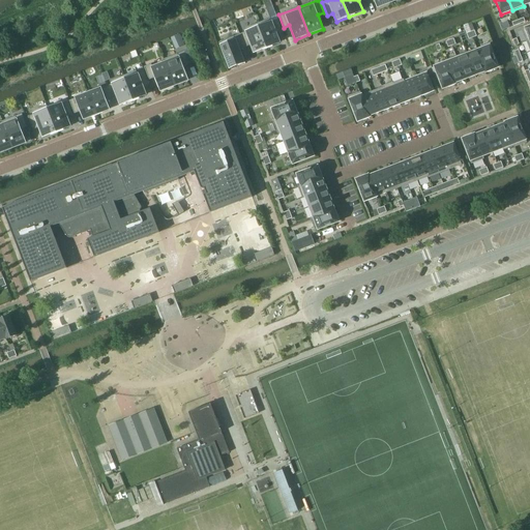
[(270,19),(258,24),(267,48),(281,42),(277,34),(284,32),(278,20),(271,22),(270,19)]
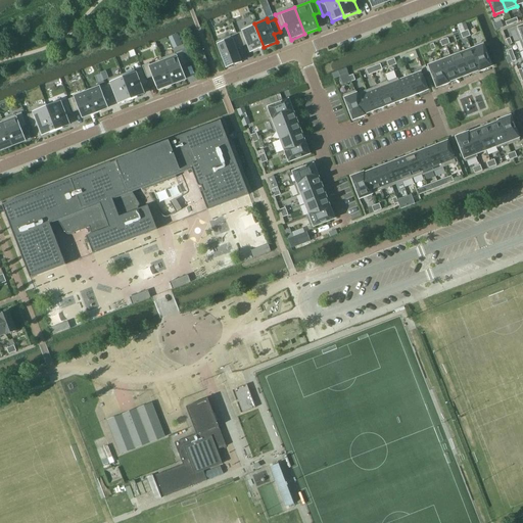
[(243,31),(236,34),(241,46),(246,44),(250,53),(264,47),(254,24),(242,29),(243,31)]
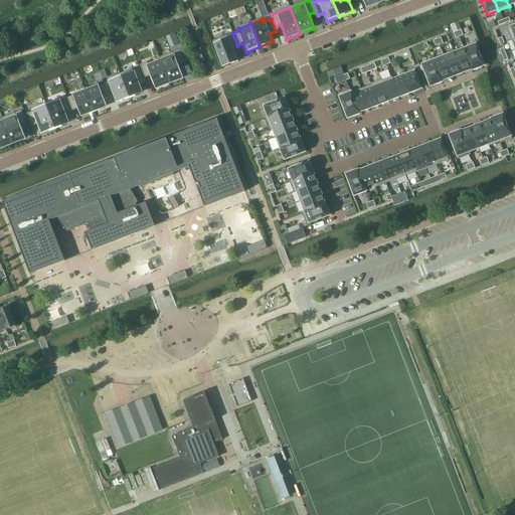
[(175,33),(166,37),(167,39),(171,47),(179,44),(176,35),(175,33)]
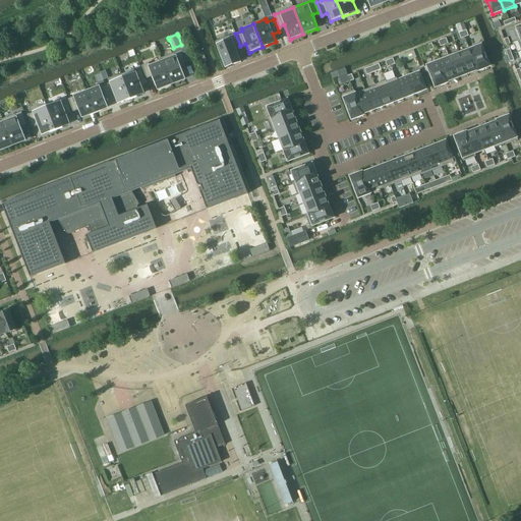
[(218,44),(216,44),(226,68),(241,62),(236,48),(240,46),(235,34),(216,41),(218,44)]
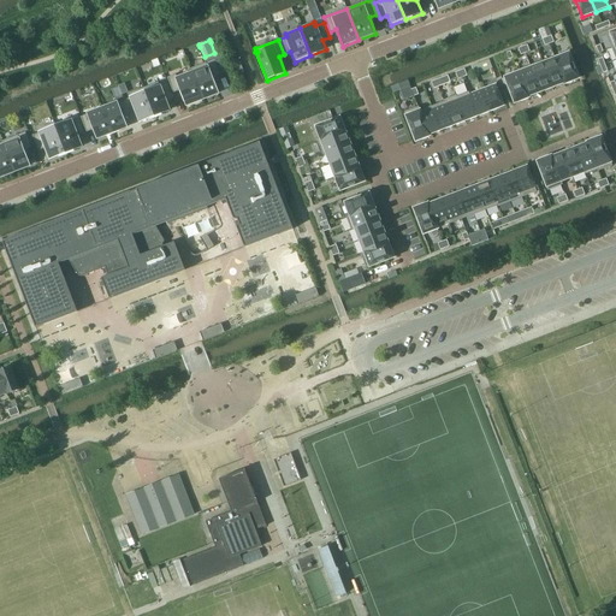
[(566,83),(579,78),(569,53),(556,58),(566,83)]
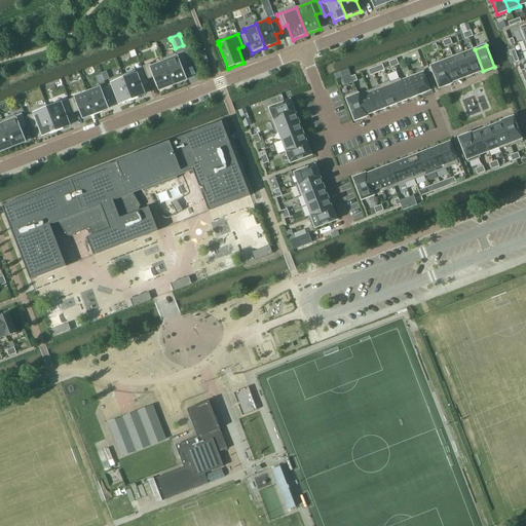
[(187,49),(163,59),(174,85),(186,80),(182,67),(188,64),(192,63),(187,49)]
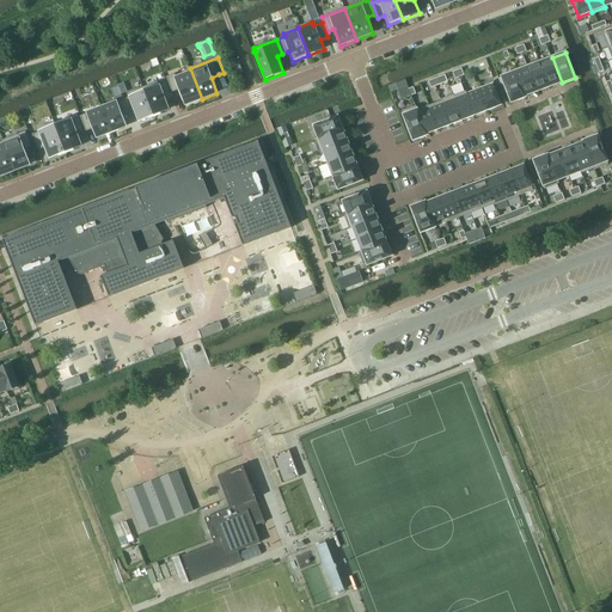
[(561,84),(562,83),(552,57),(540,62),(550,86),(560,83),(561,84)]
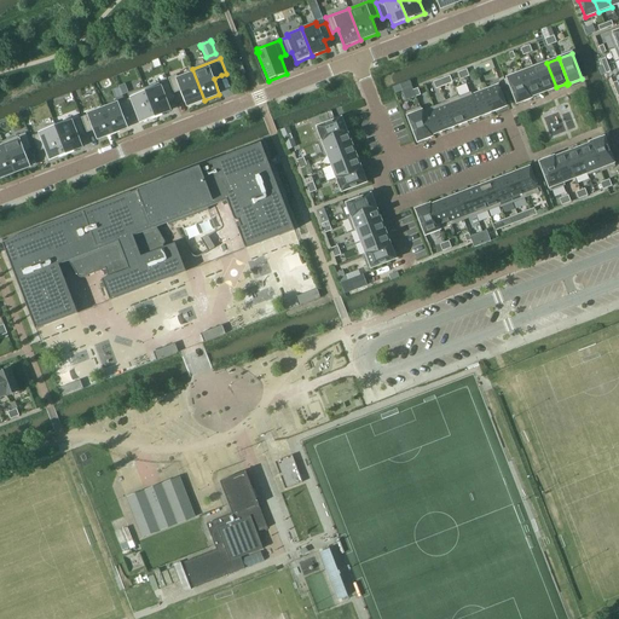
[(246,73),(241,59),(235,62),(241,75),(246,73)]
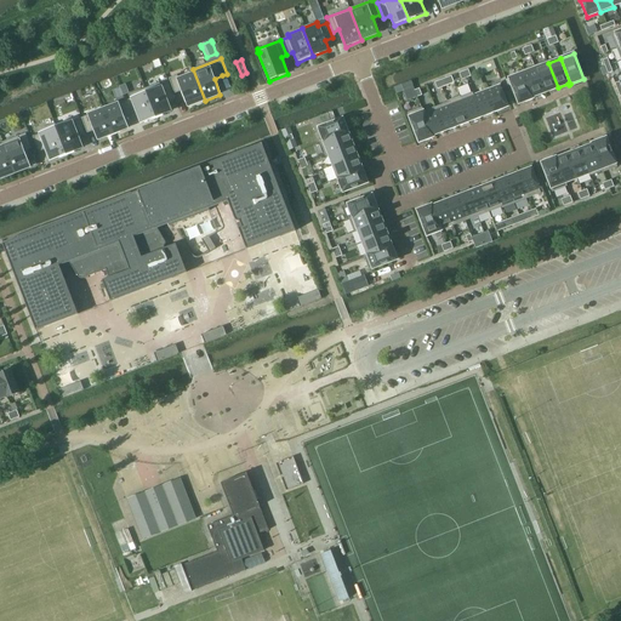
[(545,92),(558,87),(548,63),(547,61),(535,66),(545,92)]
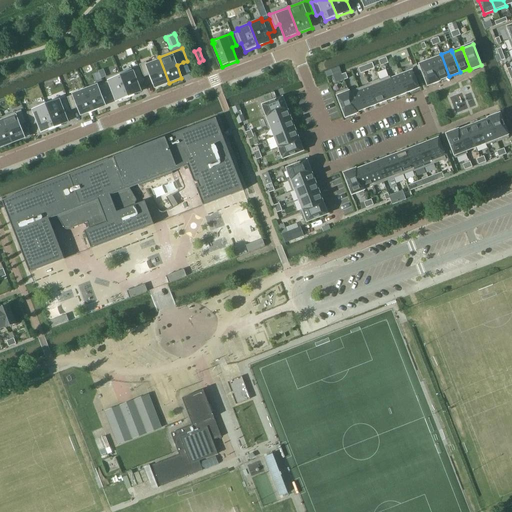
[(440,80),(449,76),(441,54),(430,58),(430,60),(439,82),(440,81),(440,80)]
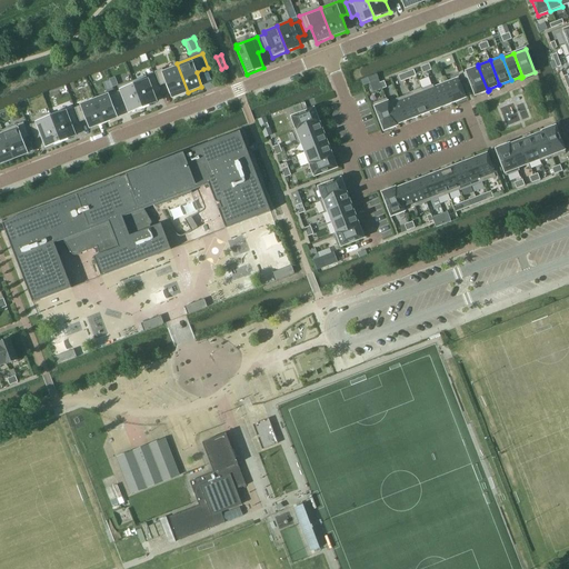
[(177,63),(155,71),(160,86),(168,83),(173,97),(188,92),(177,63)]
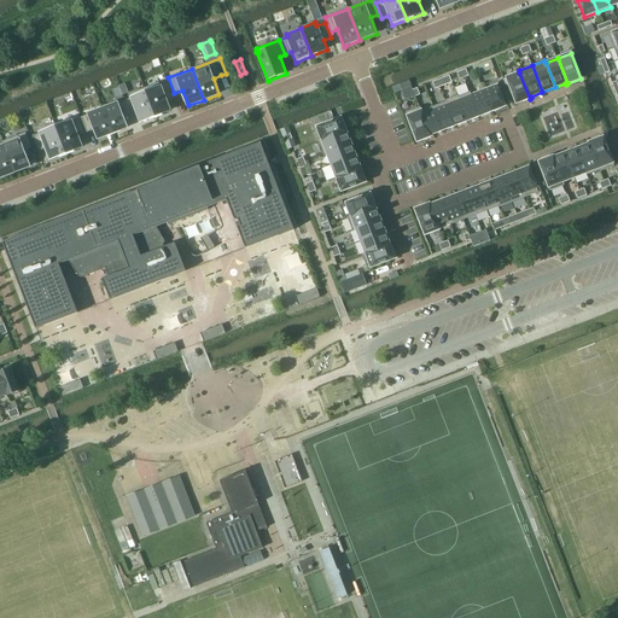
[(517,104),(530,99),(519,73),(506,77),(517,104)]
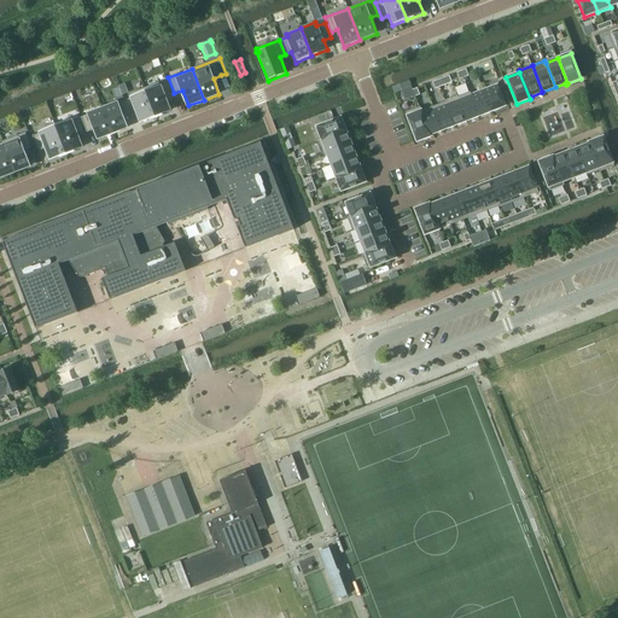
[(162,87),(159,82),(145,88),(156,116),(170,111),(167,101),(174,99),(169,85),(162,87)]
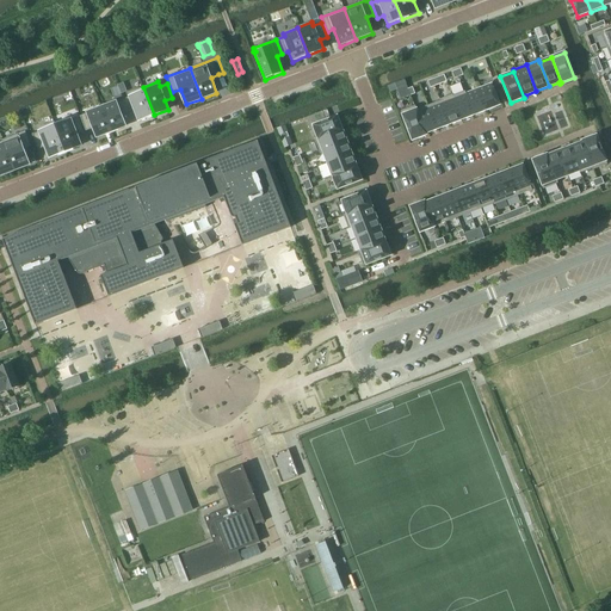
[(406,84),(396,87),(401,99),(411,96),(408,88),(406,84)]
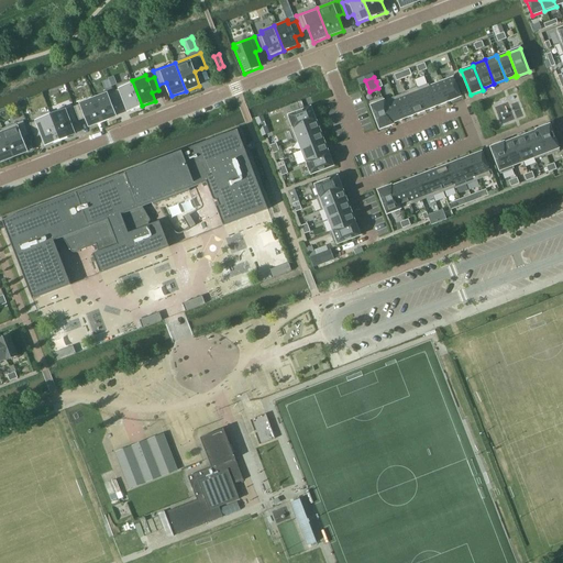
[(453,77),(441,81),(449,101),(461,97),(453,77)]
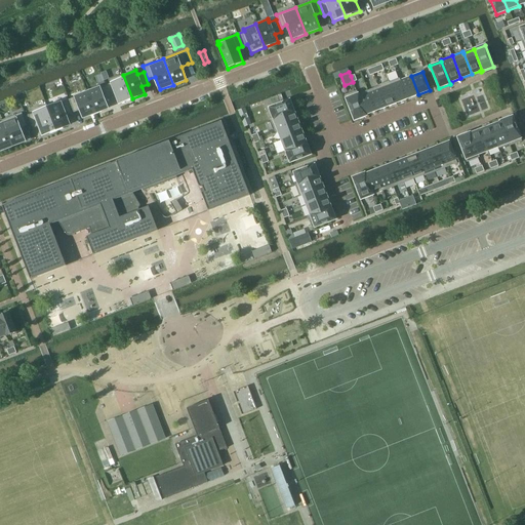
[(132,98),(123,75),(111,80),(112,83),(106,85),(111,98),(116,96),(119,104),(132,98)]
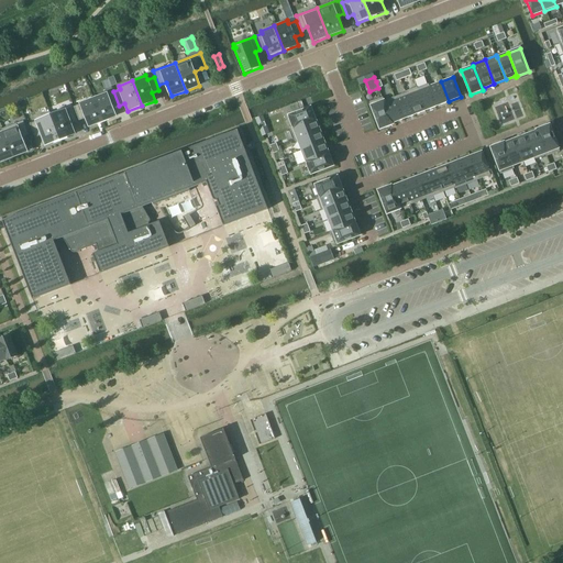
[(441,81),(430,86),(438,106),(449,101),(441,81)]
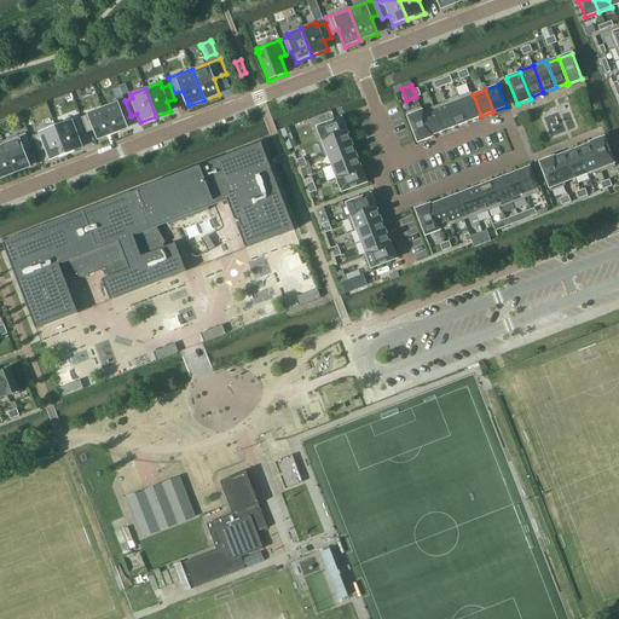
[(472,92),(460,97),(469,121),(481,116),(473,94),(472,92)]
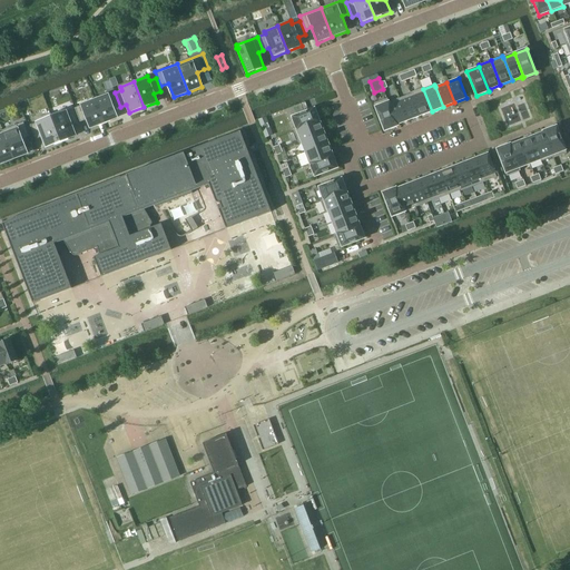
[(423,88),(410,92),(411,94),(419,116),(432,111),(423,89),(423,88)]
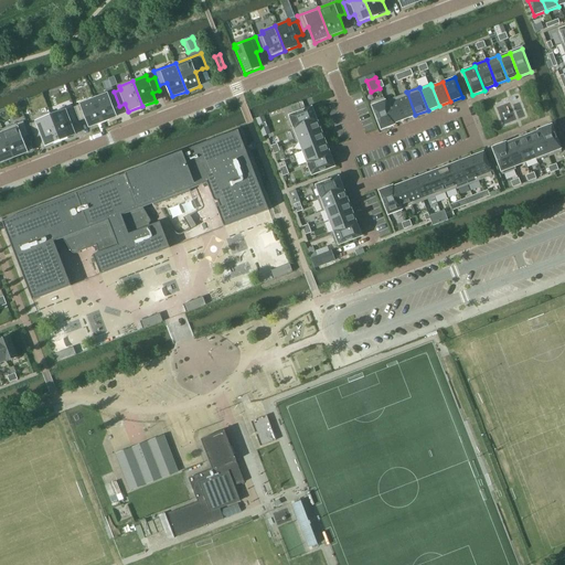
[(119,106),(114,92),(95,99),(103,121),(117,117),(114,108),(119,106)]
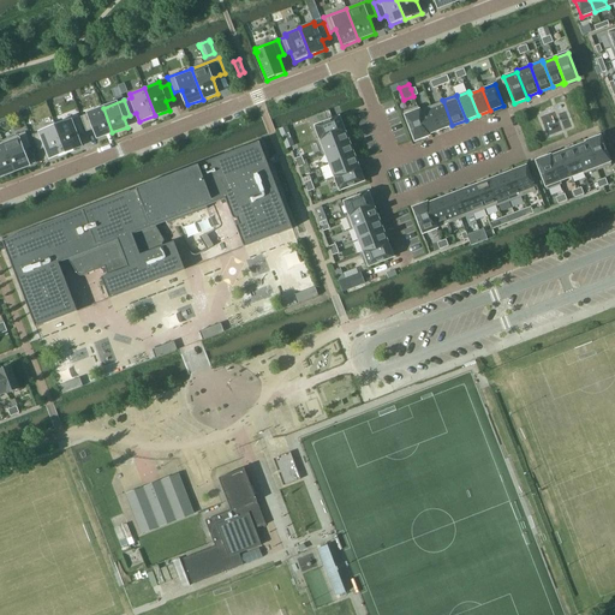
[(443,101),(433,106),(441,130),(452,125),(443,101)]
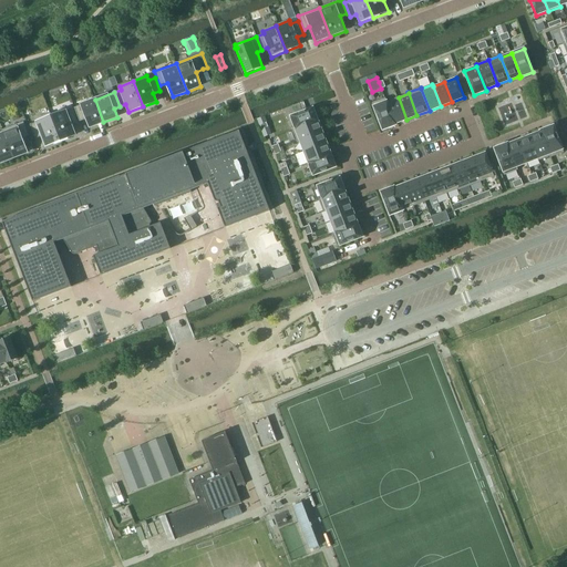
[(399,98),(388,102),(397,125),(397,123),(406,120),(399,98)]
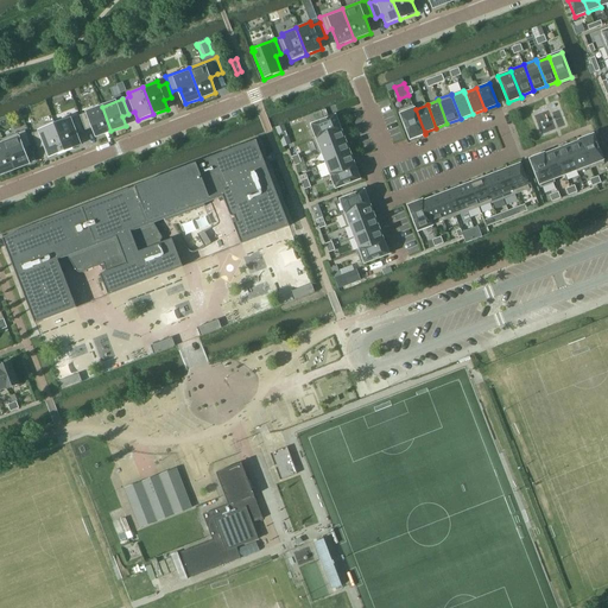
[(413,106),(399,111),(400,114),(411,140),(425,134),(416,109),(413,106)]
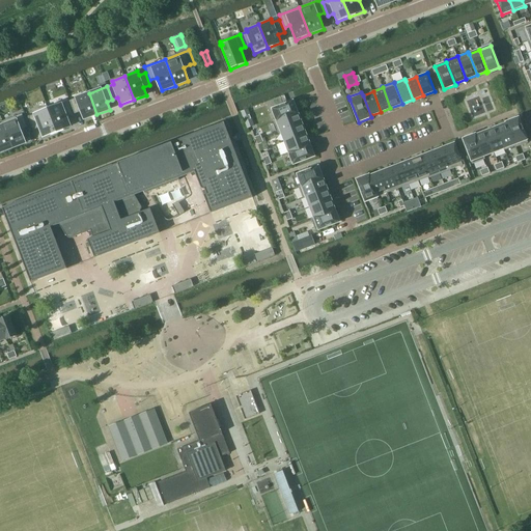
[(96,114),(89,93),(70,101),(75,113),(81,111),(84,119),(96,114)]
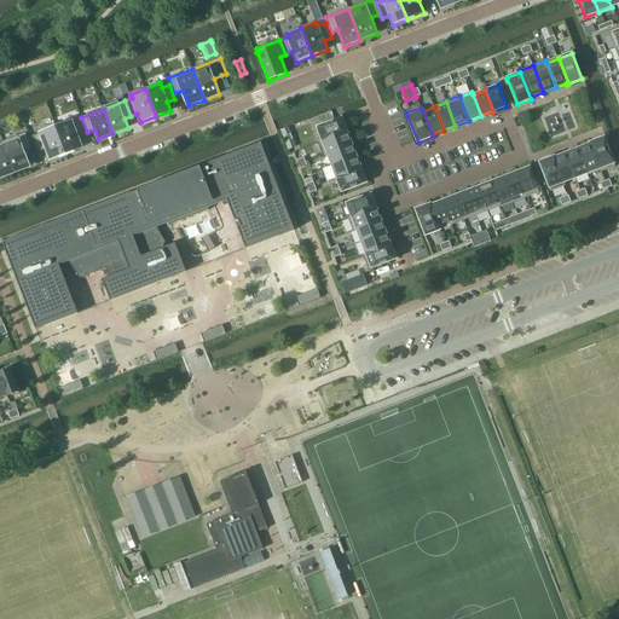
[(85,134),(80,119),(57,127),(68,154),(82,148),(79,137),(85,134)]
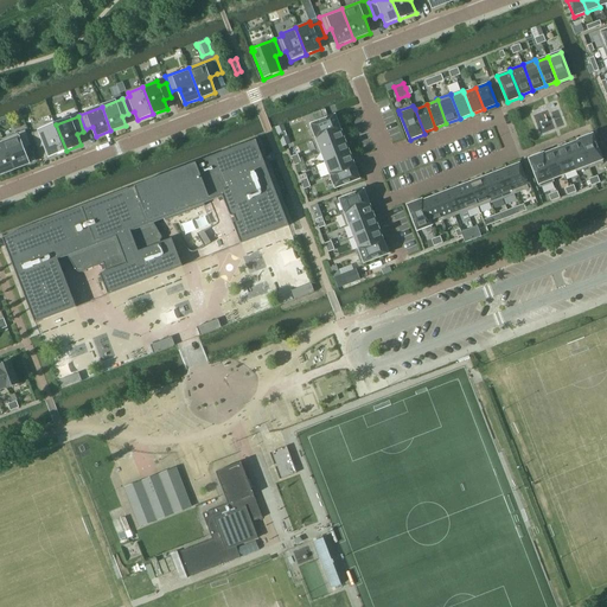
[(336,116),(312,125),(317,138),(340,128),(336,116)]
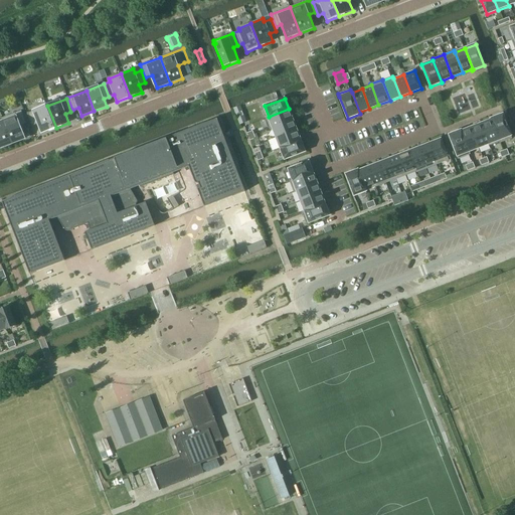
[(47,106),(46,103),(32,108),(34,111),(27,114),(32,126),(38,124),(42,133),(56,128),(47,106)]
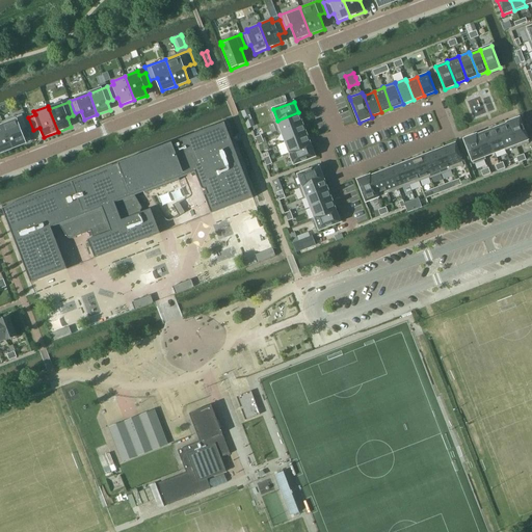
[(277,121),(274,122),(278,133),(282,132),(302,124),(298,112),(277,121)]
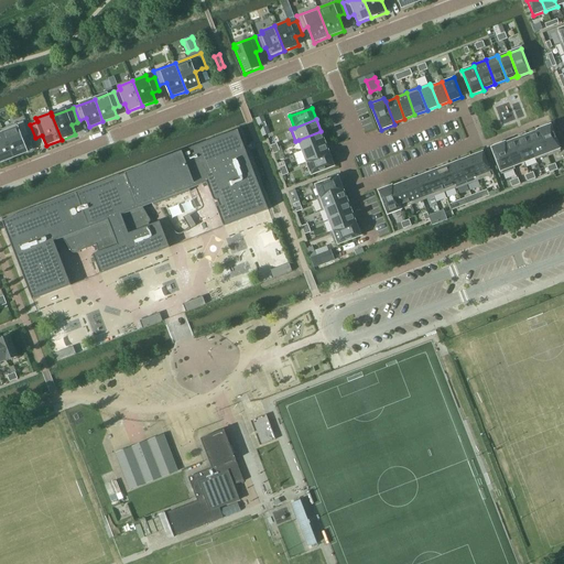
[(23,121),(2,130),(2,131),(13,158),(26,152),(22,138),(29,134),(23,121)]
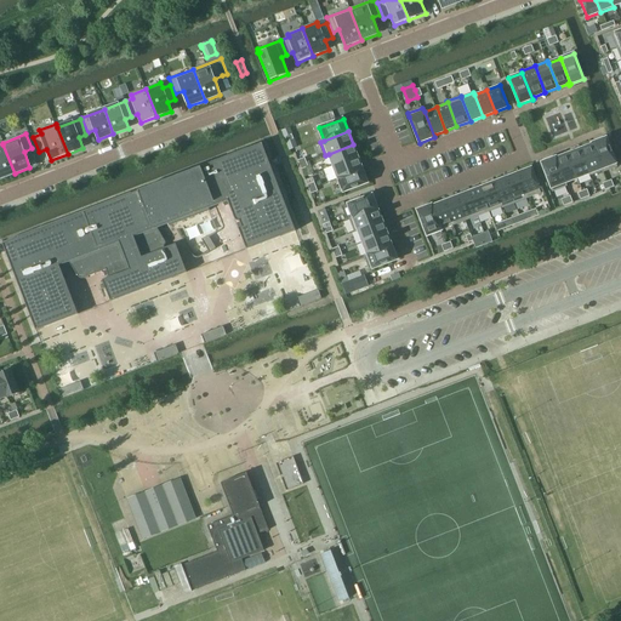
[(603,172),(617,167),(607,137),(592,143),(592,144),(602,169),(603,172)]
